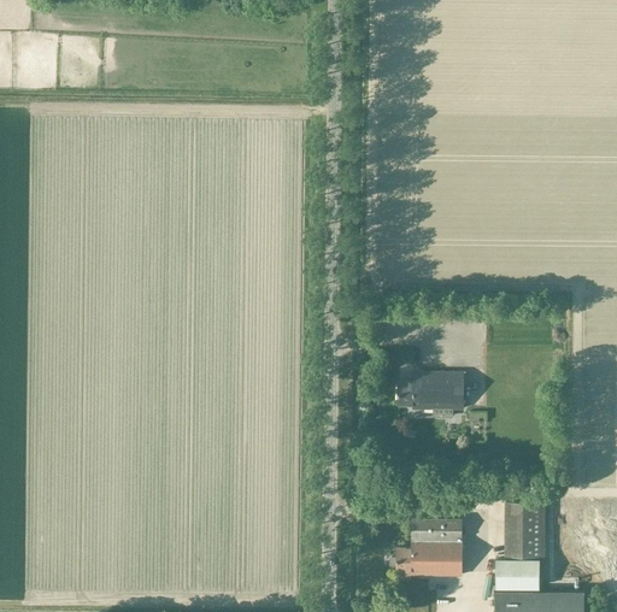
[(463,413),(464,377),(413,376),(413,383),(399,383),(398,409),(412,409),(412,412),(463,413)]
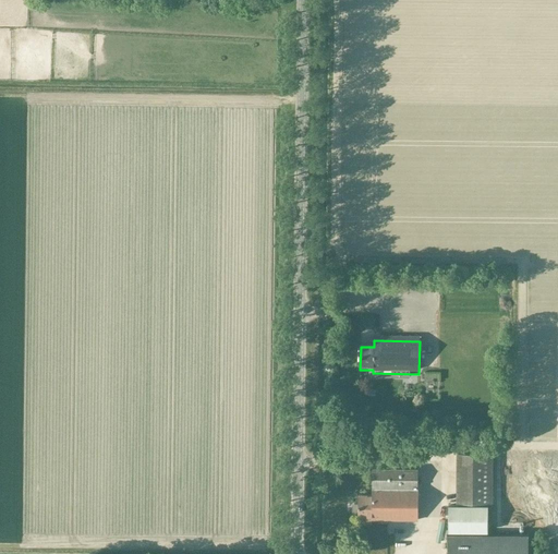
[(457,456),(457,505),(493,505),(492,455),(457,456)]
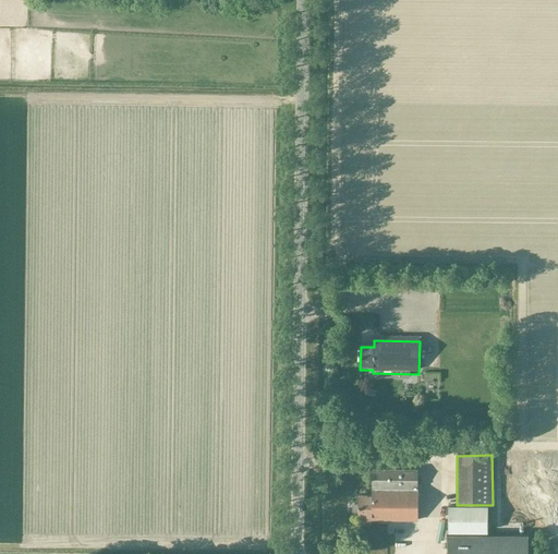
[(354,508),(352,509),(352,517),(354,519),(359,519),(359,520),(372,520),(372,524),(417,524),(417,472),(372,472),(372,500),(359,500),(359,508),(354,508)]
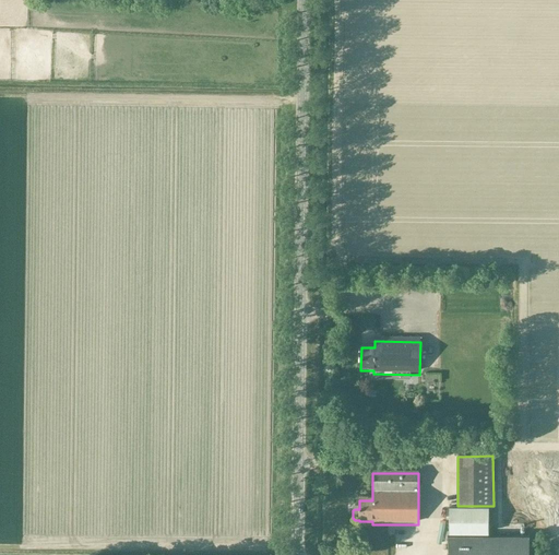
[(449,508),(449,535),(487,535),(487,508),(449,508)]
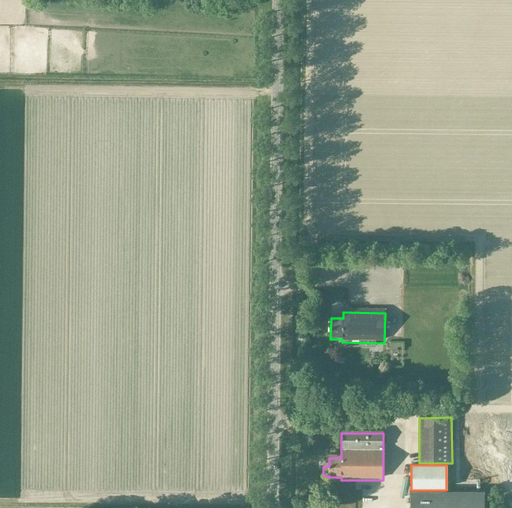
[(351,500),(360,500),(360,490),(366,490),(366,486),(350,487),(351,500)]
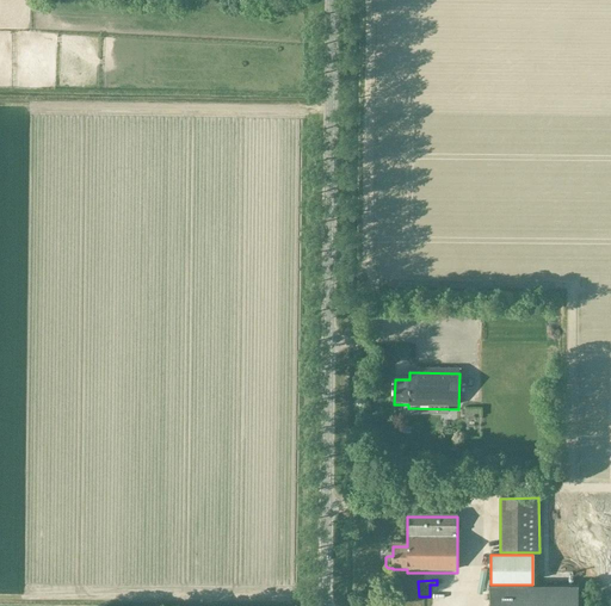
[(578,605),(579,588),(492,589),(491,605),(578,605)]
